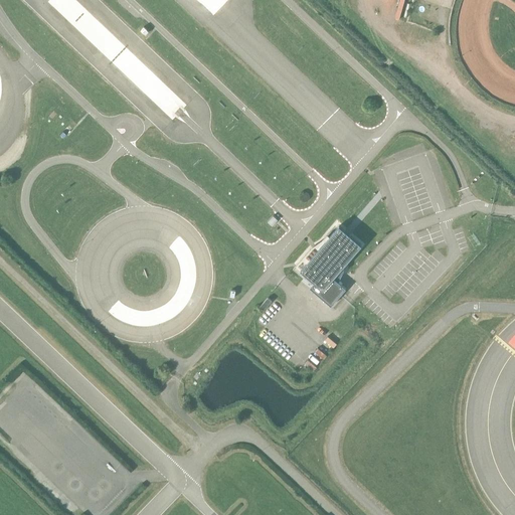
[(349,109),(343,116),(351,123),(357,117),(349,109)]
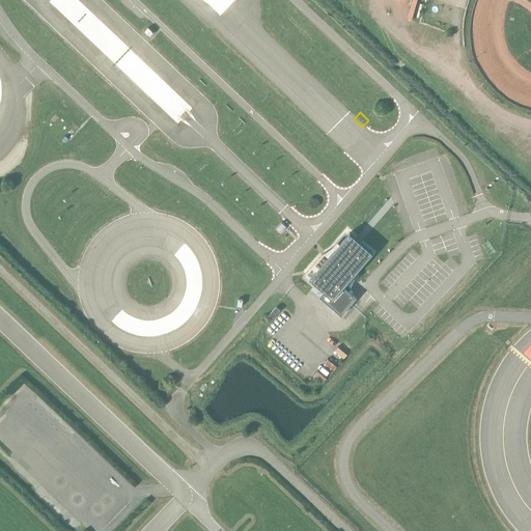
[(278,222),(272,228),(278,233),(283,227),(278,222)]
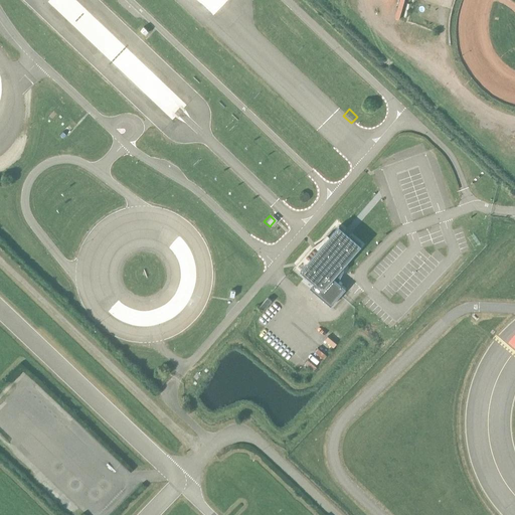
[(339,226),(301,271),(301,272),(315,283),(310,289),(331,307),(346,290),(333,279),(338,274),(338,275),(339,275),(340,275),(341,275),(342,275),(343,274),(343,273),(344,272),(344,271),(344,270),(343,269),(342,268),(344,266),(361,245),(339,226)]
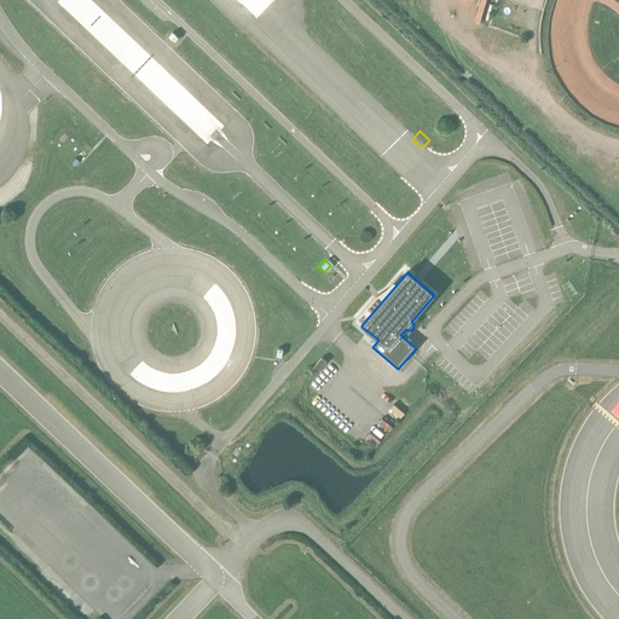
[(313,369),(317,374),(327,363),(322,358),(313,369)]
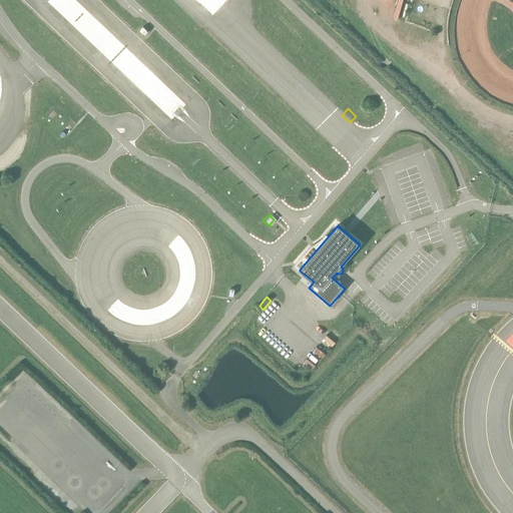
[(318,326),(310,334),(319,342),(327,334),(318,326)]
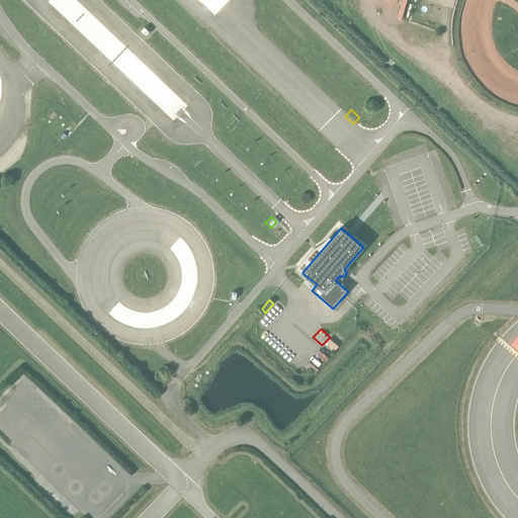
[(332,339),(323,348),(327,352),(336,344),(332,339)]
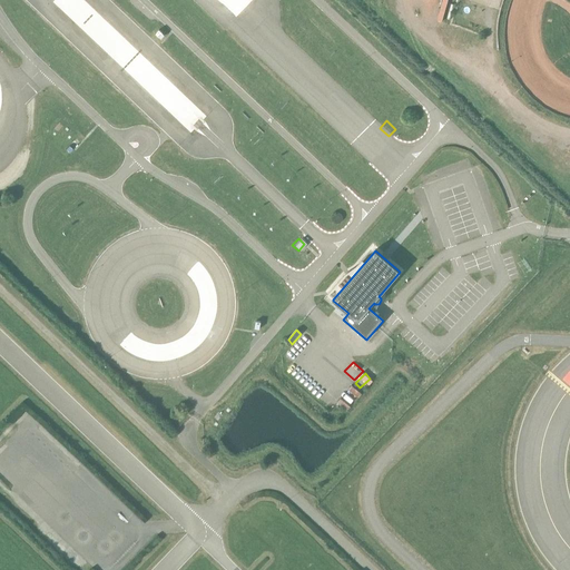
[(349,384),(342,391),(353,402),(360,395),(349,384)]
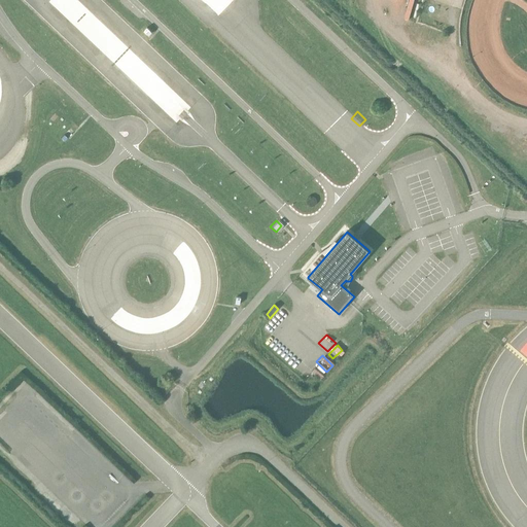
[(316,382),(321,376),(313,369),(308,374),(316,382)]
